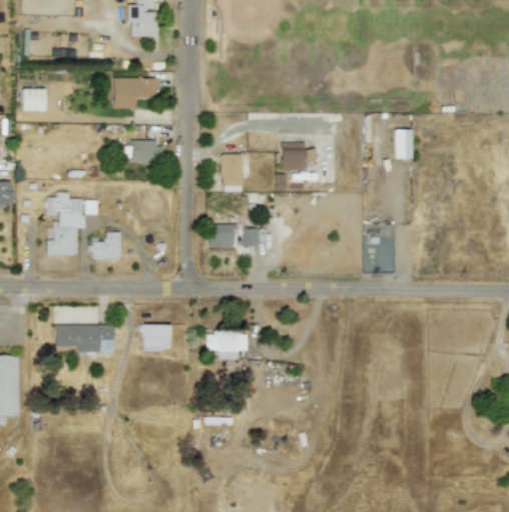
[(127,5),(127,23),(131,23),(131,37),(155,37),(155,0),(136,0),(136,6),(127,5)]
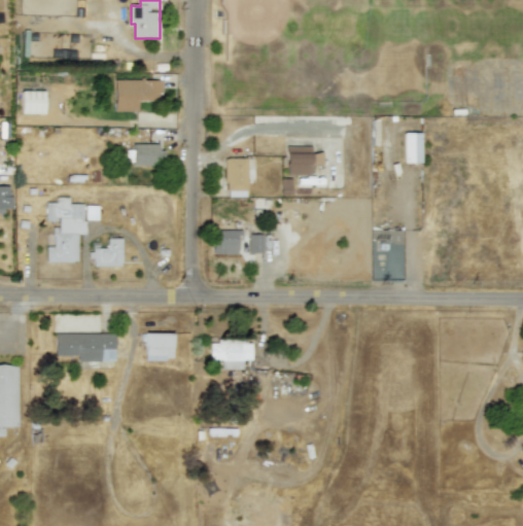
[(116,111),(140,112),(140,101),(165,101),(165,80),(116,80),(116,111)]
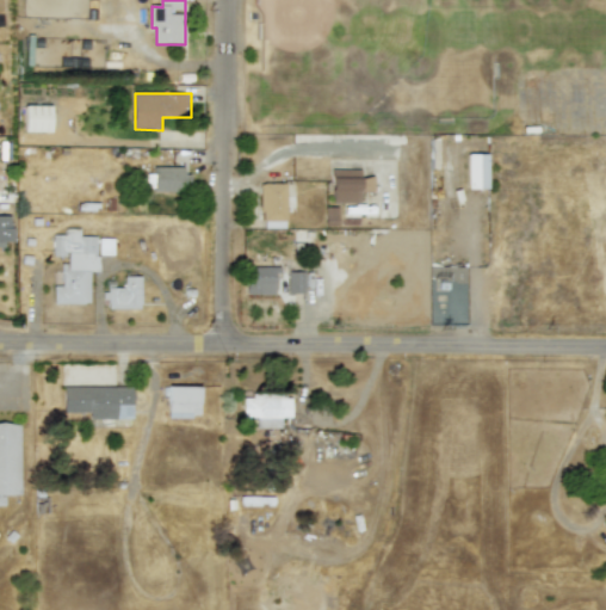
[(53,133),(54,106),(28,106),(26,131),(53,133)]
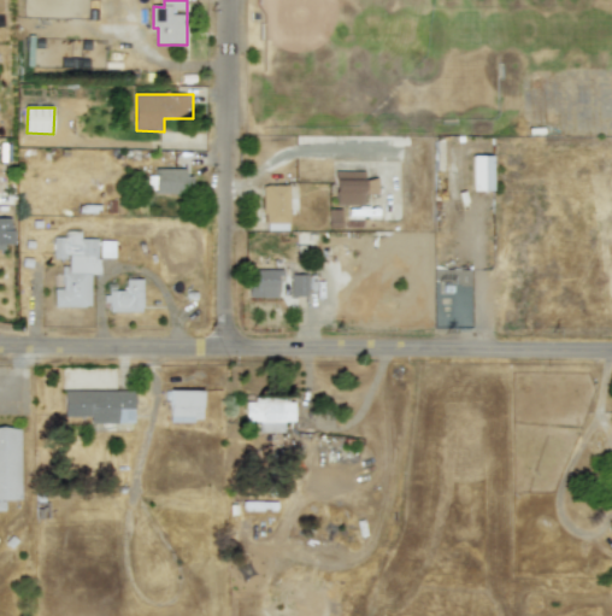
[(495,192),(495,157),(475,157),(475,192),(495,192)]
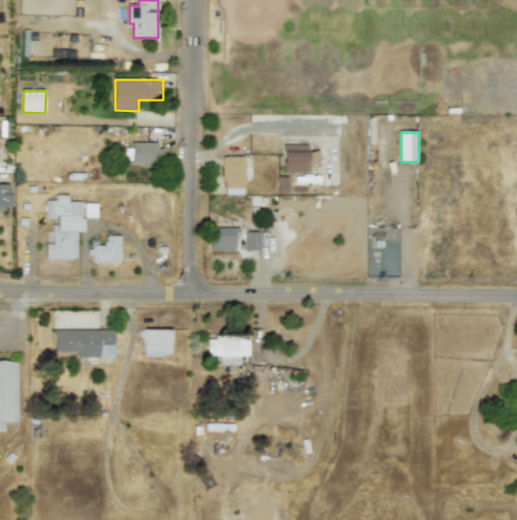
[(133,164),(160,164),(160,143),(133,142),(133,164)]
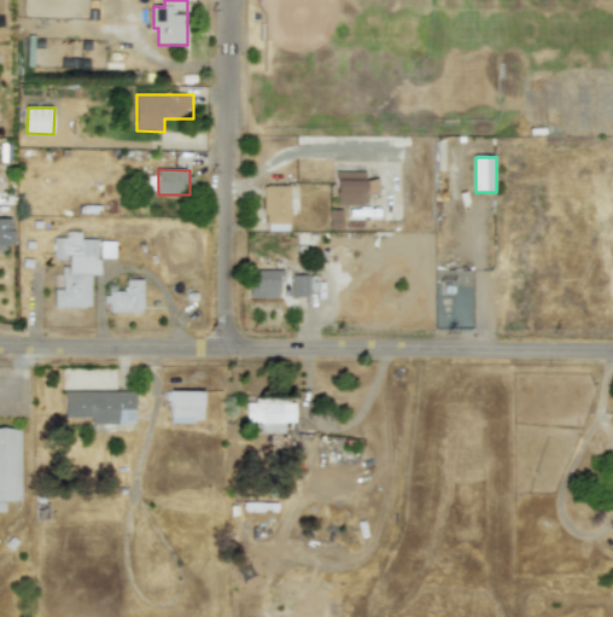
[(368,173),(339,172),(338,207),(367,207),(367,195),(380,195),(380,180),(367,180),(368,173)]
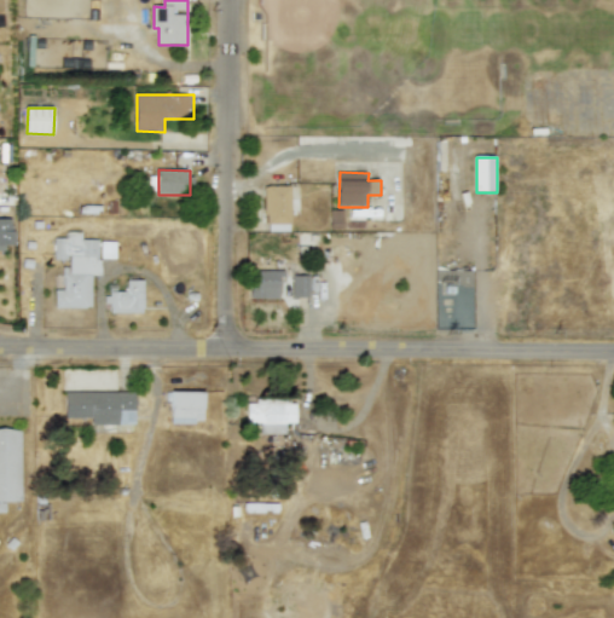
[(266,186),(267,225),(293,224),(293,186),(266,186)]
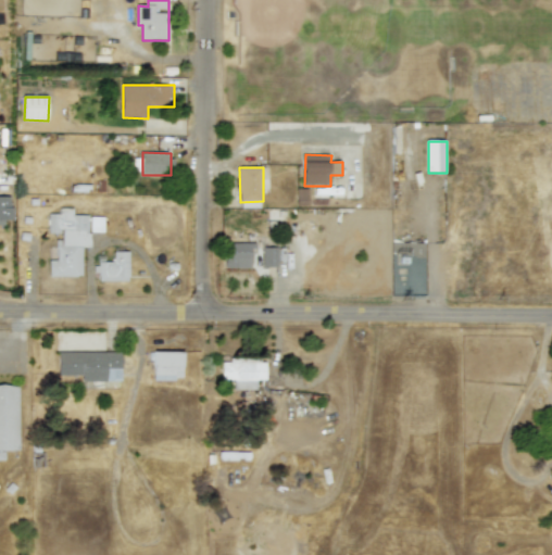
[(299,205),(310,205),(310,189),(300,189),(299,205)]
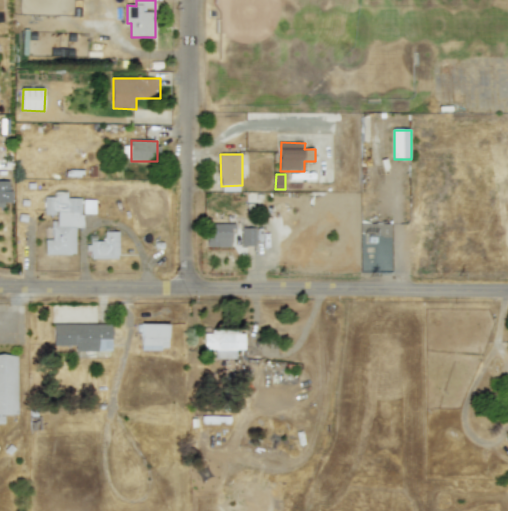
[(0,206),(14,206),(13,181),(0,181),(0,206)]
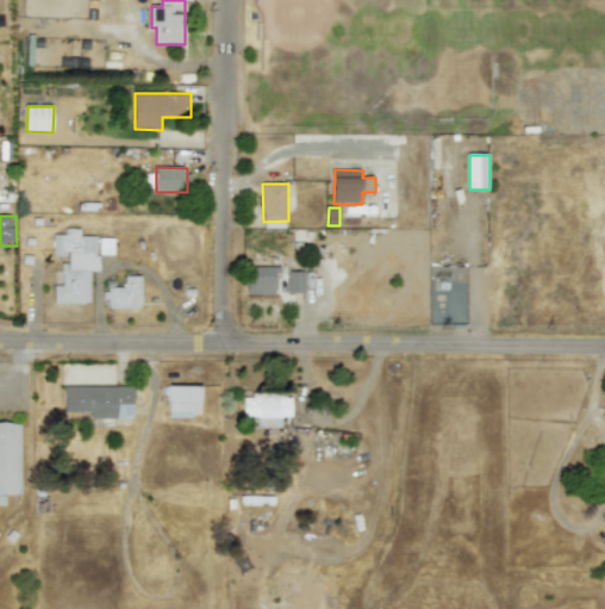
[(56,304),(92,304),(92,272),(100,272),(100,237),(82,236),(82,229),(67,229),(67,236),(56,236),(55,260),(64,260),(63,286),(56,286),(56,304)]
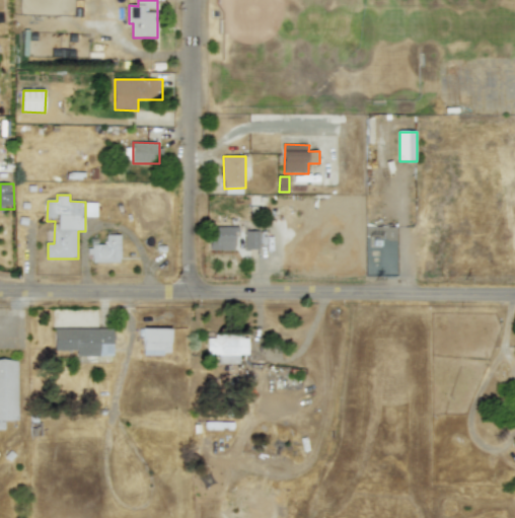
[(99,203),(87,204),(87,217),(99,217),(99,203)]
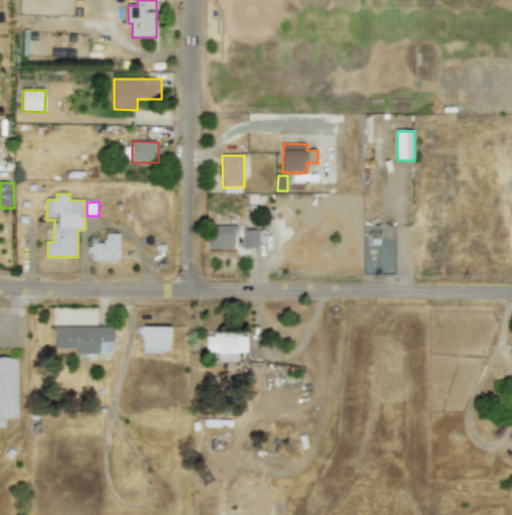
[(237,226),(211,227),(211,250),(223,249),(223,244),(237,244),(237,226)]
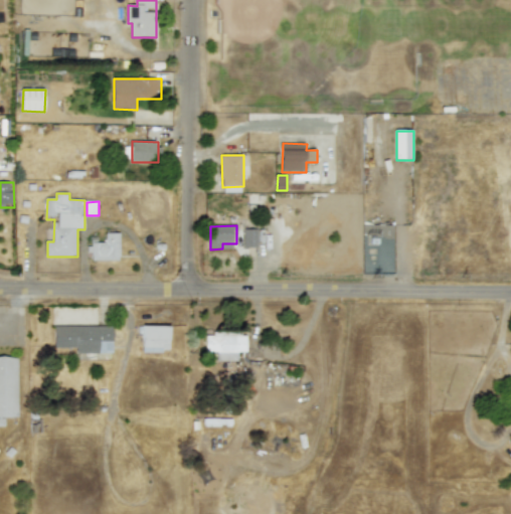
[(259,229),(245,229),(246,247),(259,247),(259,229)]
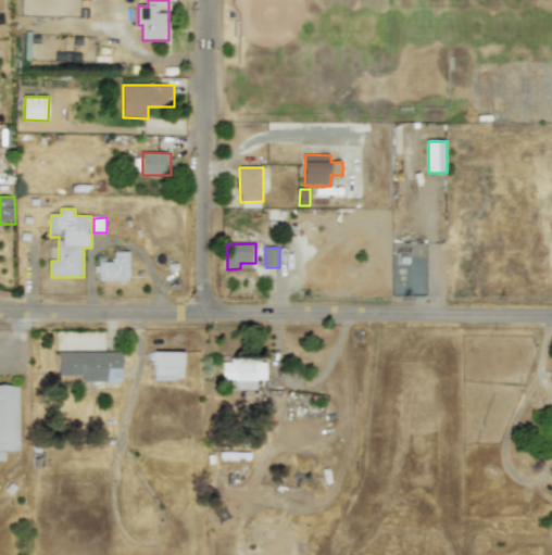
[(61,377),(84,377),(84,382),(124,382),(124,353),(61,353),(61,377)]
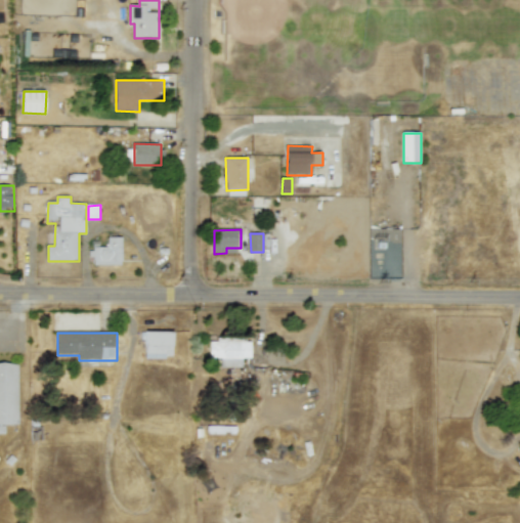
[(146,358),(174,359),(174,333),(147,333),(146,358)]
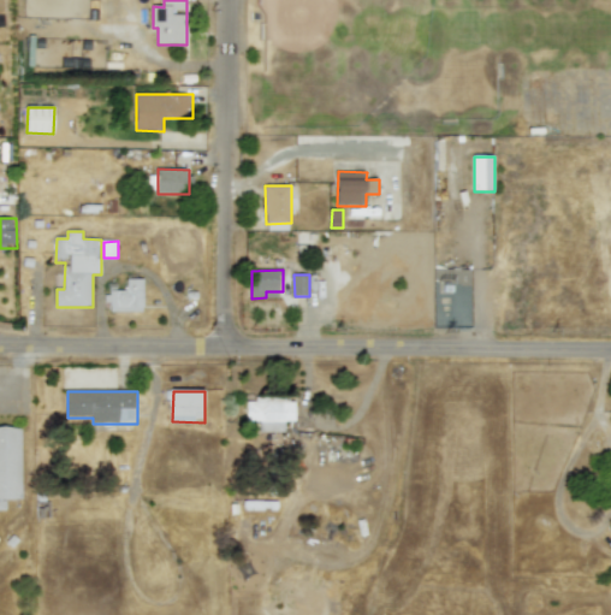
[(248,421),(261,421),(261,432),(286,433),(286,423),(296,423),(296,401),(248,401),(248,421)]
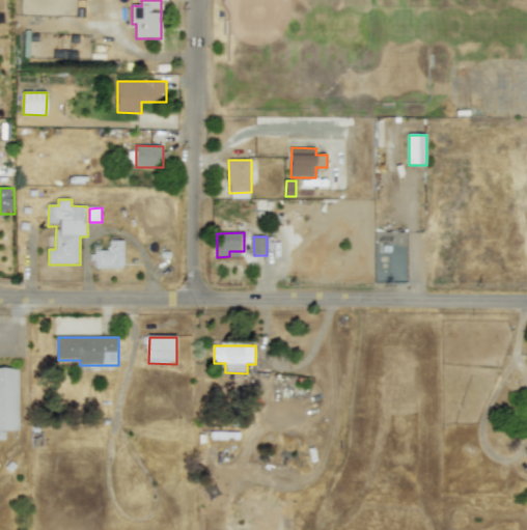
[(21,430),(21,369),(0,369),(0,440),(6,440),(6,430),(21,430)]
